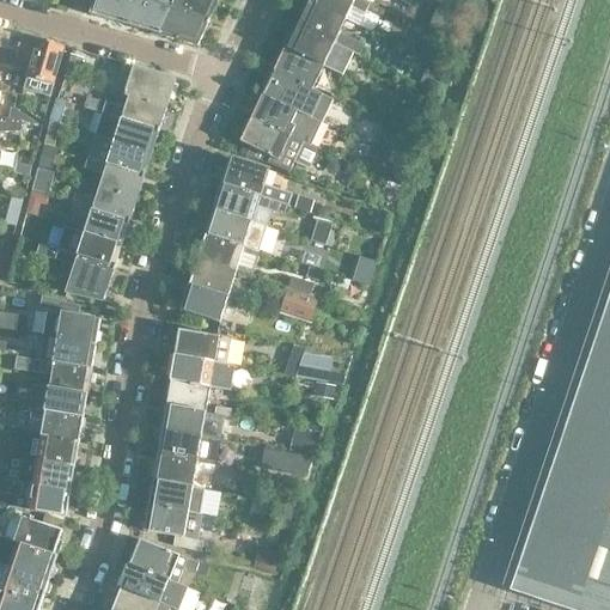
[(174,4),(165,0),(91,0),(89,11),(159,32),(174,4)]
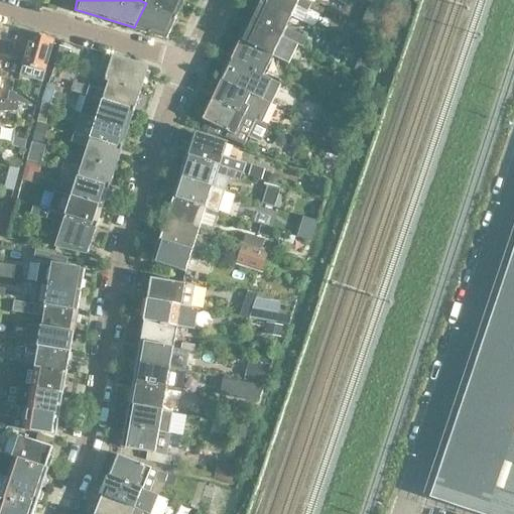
[(139,0),(146,3),(173,16),(181,0),(139,0)]
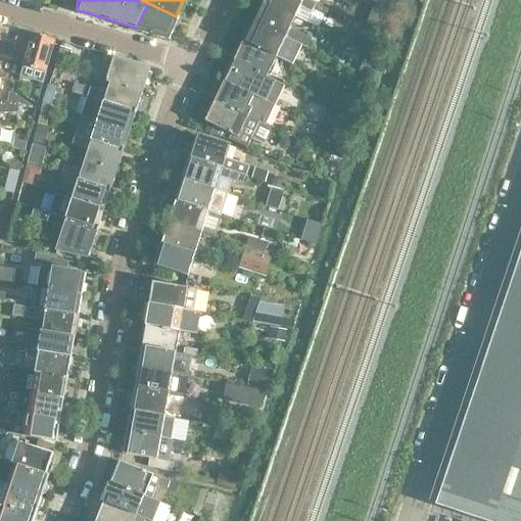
[(255,11),(251,19),(304,44),(309,37),(288,27),(294,14),(263,0),(261,0),(261,1),(257,1),(253,9),(255,11)]
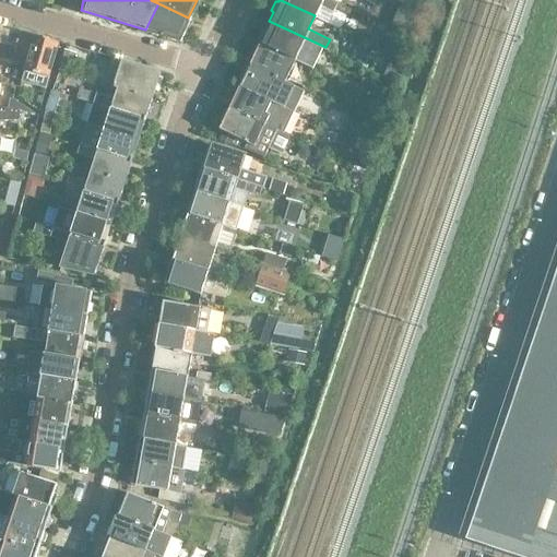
[(281,0),(315,15),(320,4),(334,11),(339,1),(335,0),(281,0)]
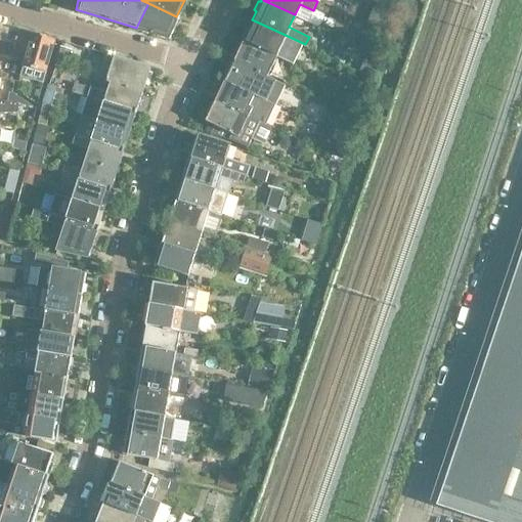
[(148,3),(136,28),(167,37),(176,16),(148,3)]
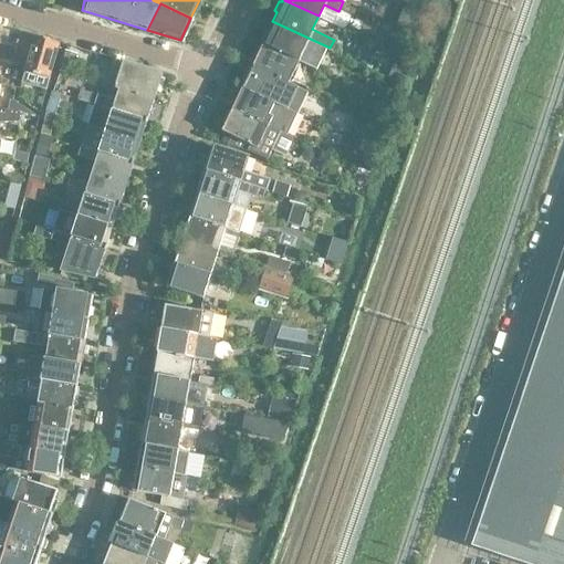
[(263,40),(261,41),(298,59),(303,49),(325,59),(330,48),(272,21),(268,30),(265,30),(262,38),(263,40)]
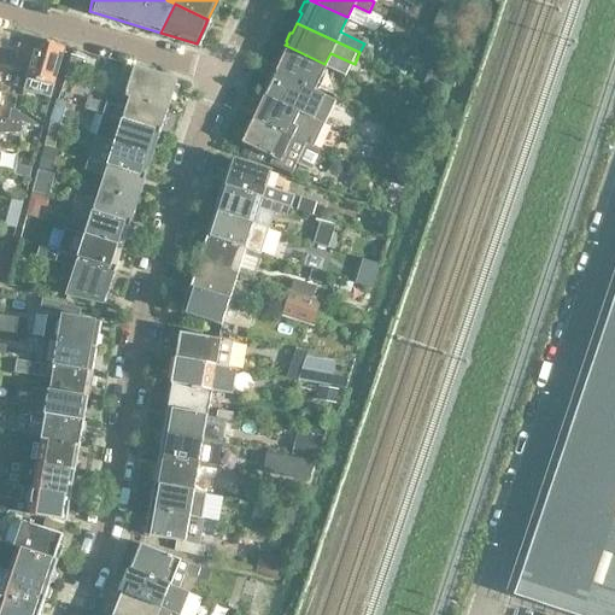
[(0,46),(16,50),(10,66),(17,68),(25,69),(35,37),(0,27),(0,46)]
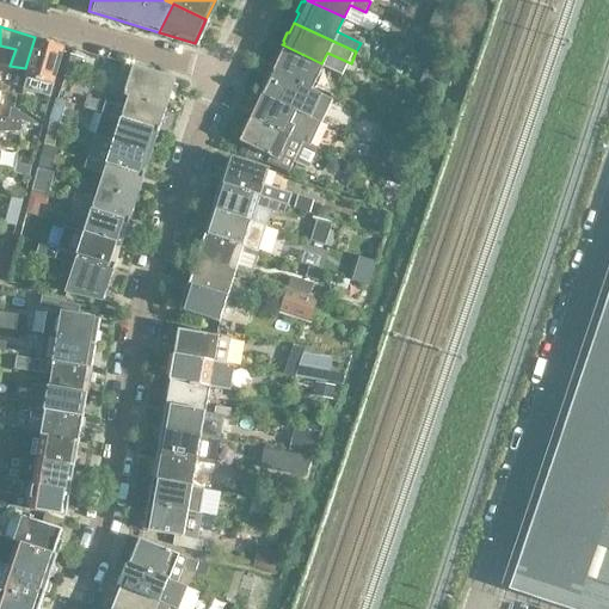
[(24,77),(25,77),(22,87),(48,94),(51,84),(63,44),(35,37),(25,68),(24,77)]
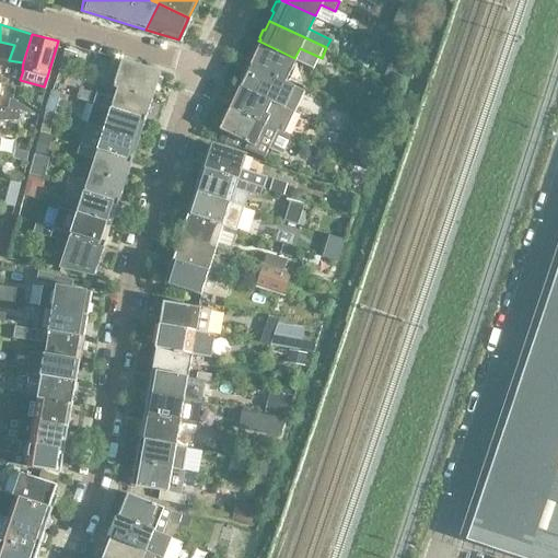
[(253,55),(248,64),(285,81),(294,58),(258,41),(258,42),(258,44),(255,45),(252,50),(253,55)]
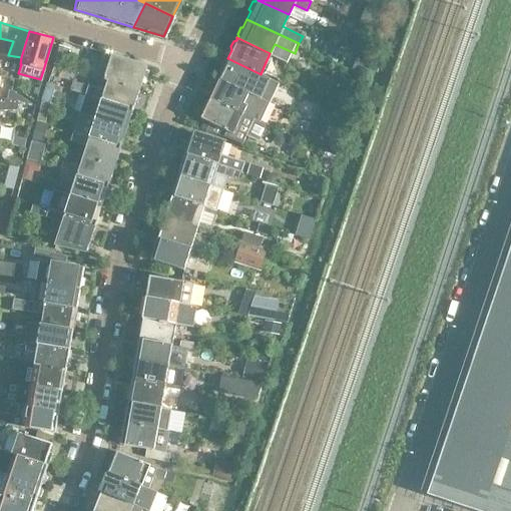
[(57,44),(52,62),(63,65),(68,47),(57,44)]
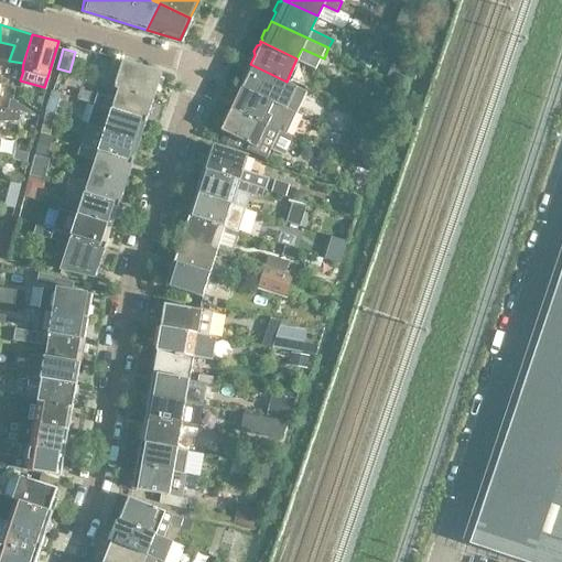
[(111,56),(107,73),(103,72),(99,82),(117,88),(151,98),(160,71),(111,56)]
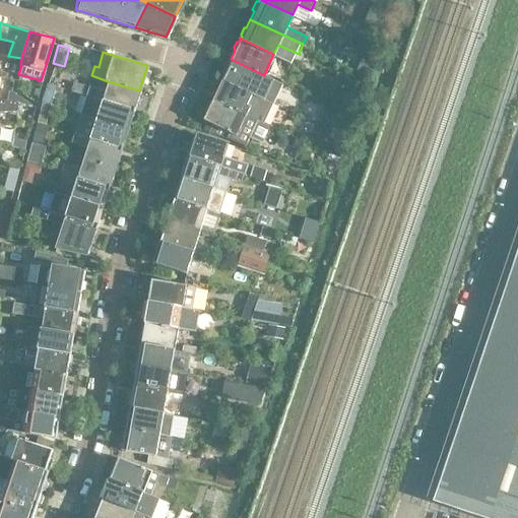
[(360,55),(354,68),(362,70),(366,58),(360,55)]
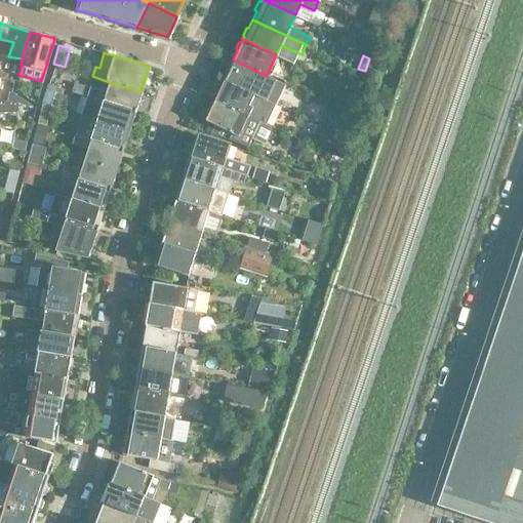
[(22,58),(14,57),(10,71),(18,74),(22,66),(21,66),(22,58)]
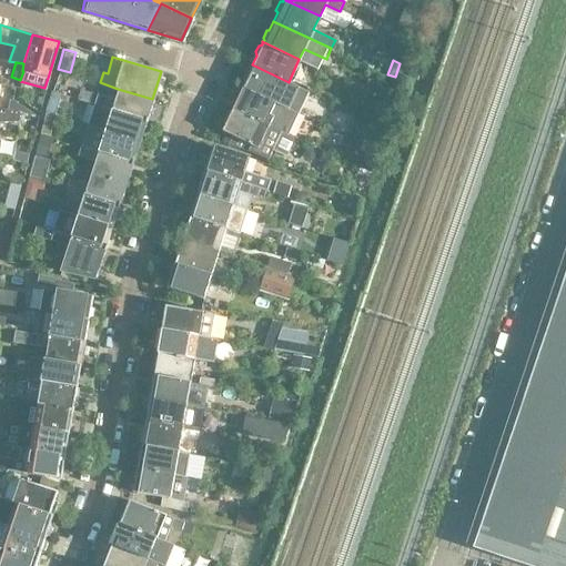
[(241,83),(242,86),(297,112),(307,91),(289,82),(252,64),(249,73),(245,74),(242,81),(244,83),(241,83)]
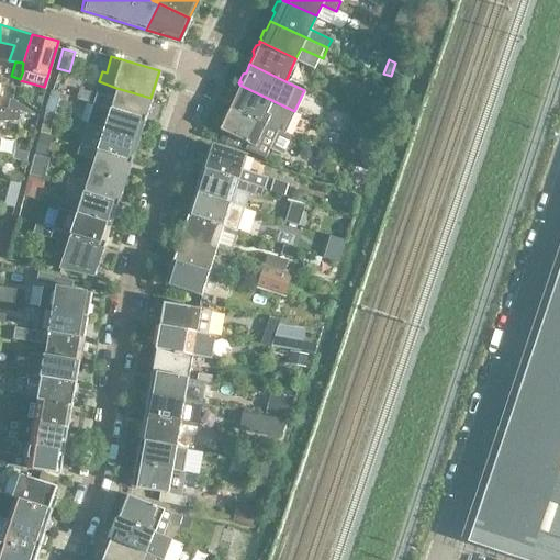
[(374,84),(370,96),(378,99),(382,87),(374,84)]
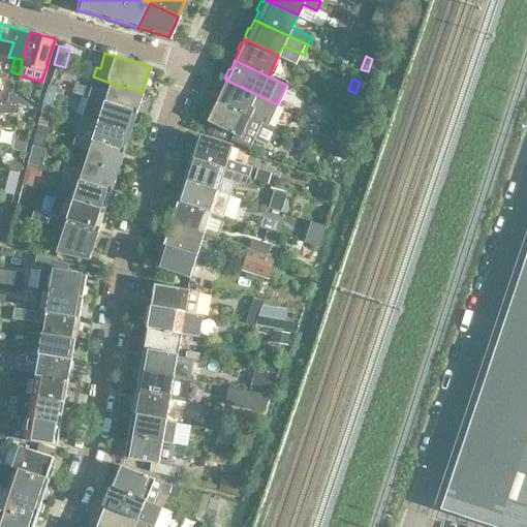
[(219,93),(216,99),(250,116),(261,121),(268,124),(277,104),(225,80),(225,81),(221,83),(218,90),(219,93)]
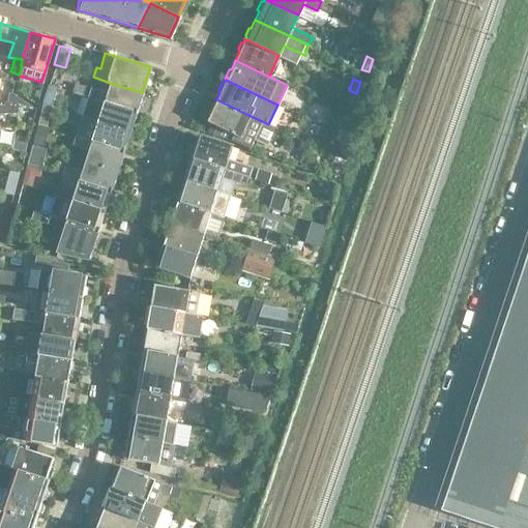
[(70,93),(86,97),(87,98),(136,112),(142,92),(110,83),(107,92),(89,87),(74,82),(70,91),(70,93)]
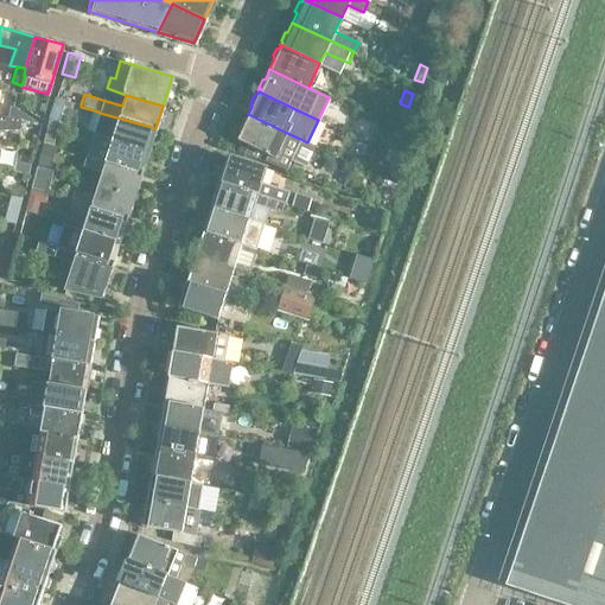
[(11,102),(10,115),(21,118),(34,119),(34,118),(14,102),(11,102)]
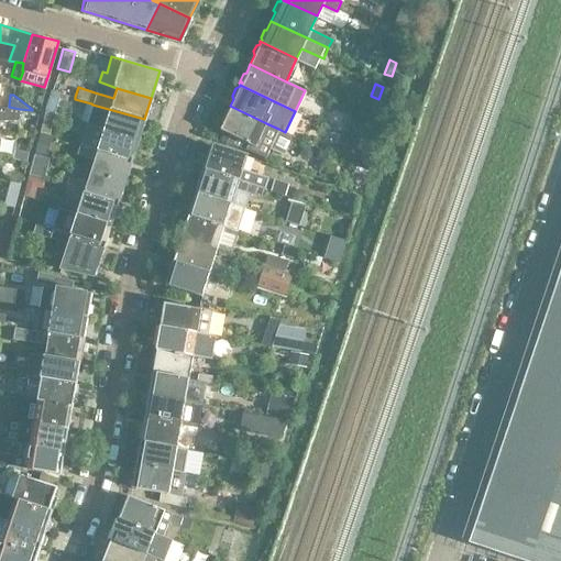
[(29,101),(36,108),(39,96),(30,95),(29,101)]
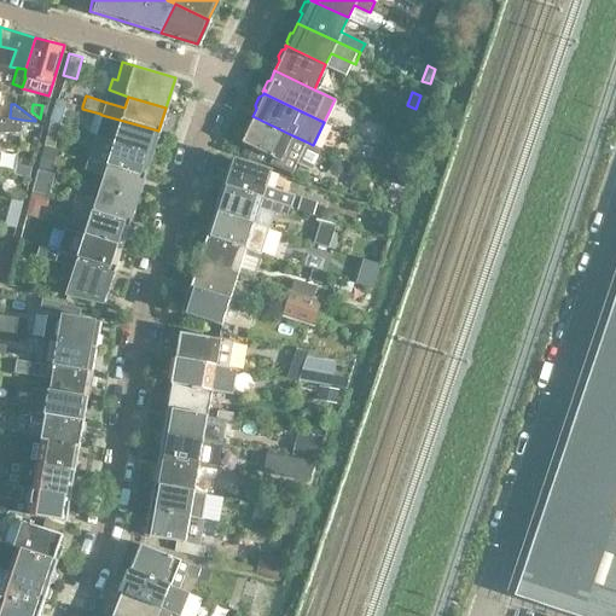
[(53,104),(48,123),(59,126),(65,128),(68,120),(60,117),(63,106),(53,104)]
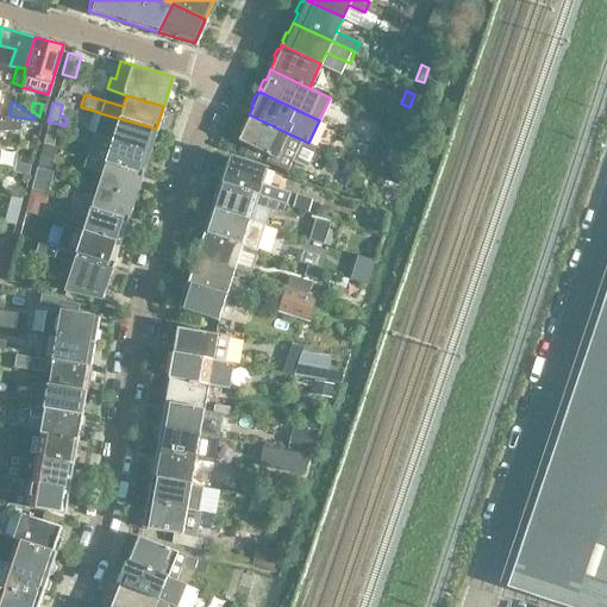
[(0,142),(1,142),(4,130),(20,126),(22,118),(10,116),(0,113),(0,142)]
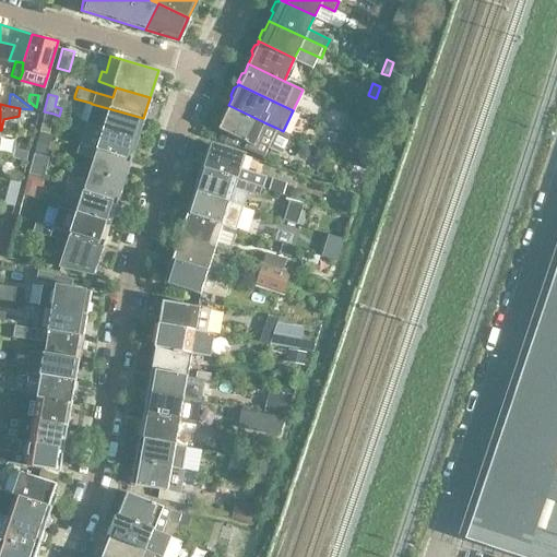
[(143,118),(92,104),(85,123),(135,139),(143,118)]
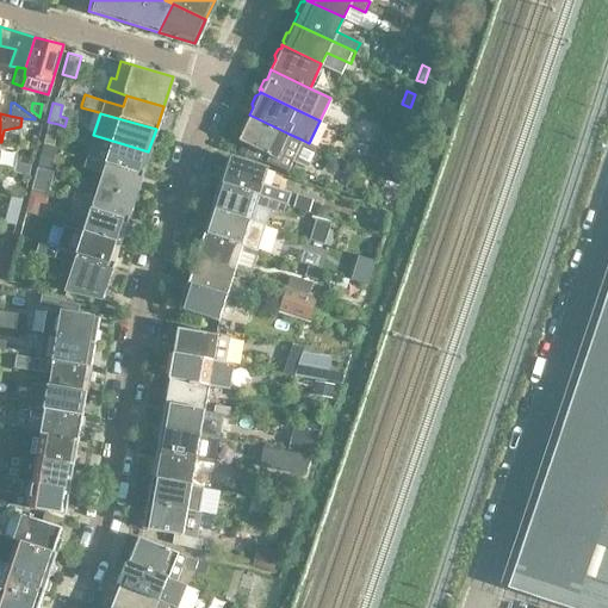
[(249,115),(249,117),(244,118),(242,125),(243,129),(239,138),(250,146),(247,154),(287,169),(302,140),(289,134),(249,115)]
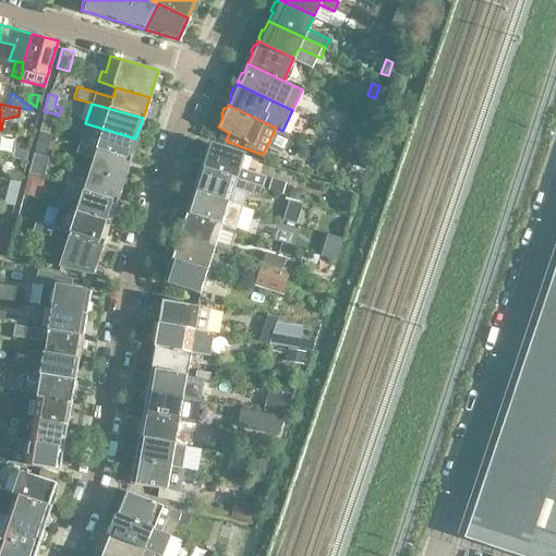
[(44,111),(38,129),(49,131),(53,113),(44,111)]
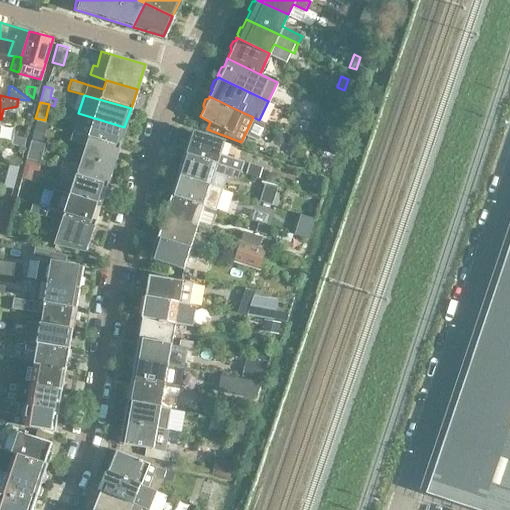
[(320,108),(315,119),(326,124),(331,112),(320,108)]
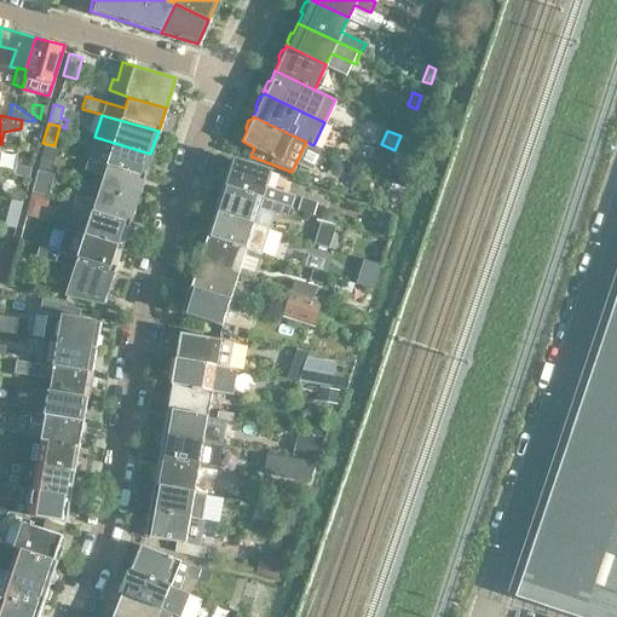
[(94,137),(91,148),(87,160),(143,177),(150,154),(94,137)]
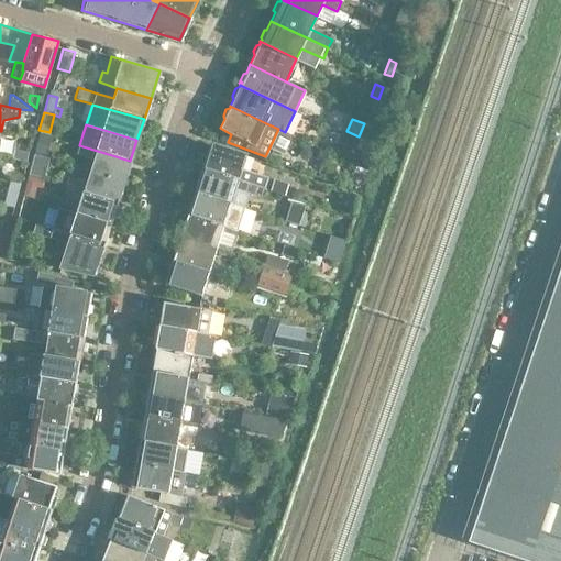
[(343,135),(338,146),(347,151),(349,151),(349,150),(353,141),(343,135)]
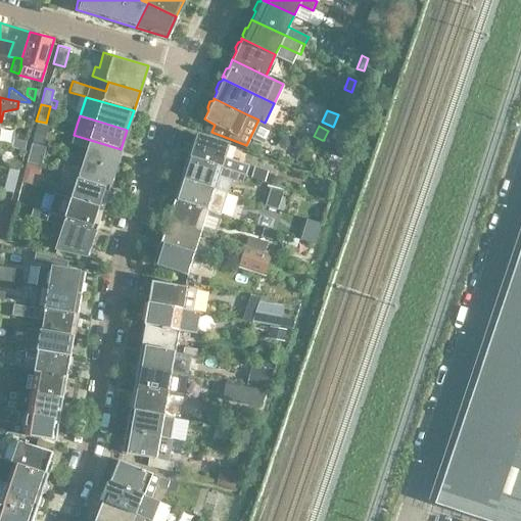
[(337,140),(340,134),(332,130),(329,136),(337,140)]
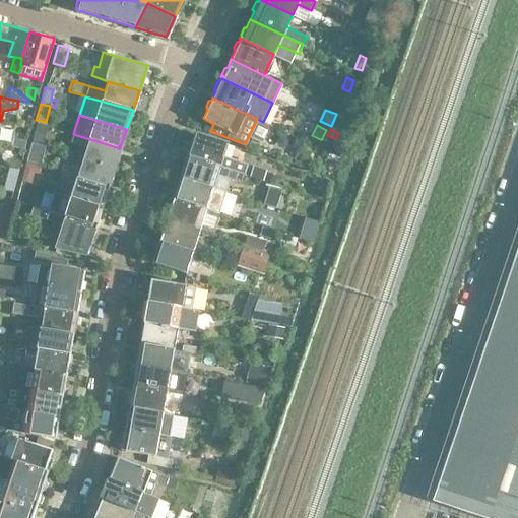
[(33,132),(29,142),(30,142),(39,145),(42,135),(33,132)]
